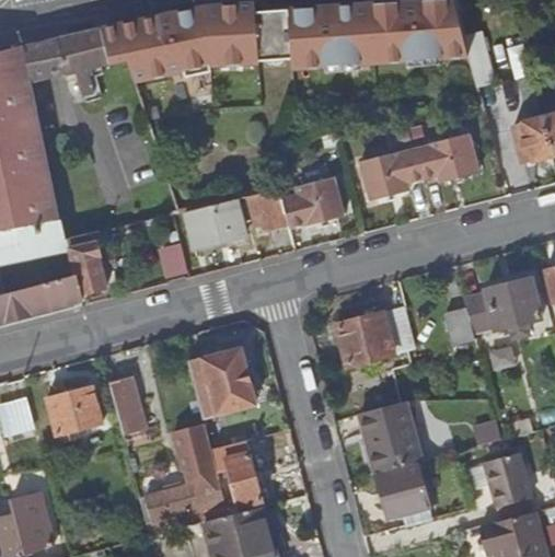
[(440,55),(469,53),(453,0),(388,0),(278,9),(281,58),(289,57),(290,67),(291,67),(325,64),(359,61),(373,60),(405,58),(440,55)]
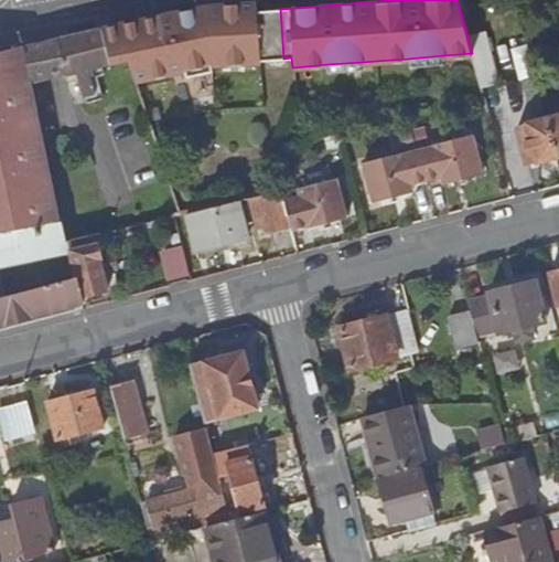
[(260,63),(260,60),(256,11),(255,2),(201,7),(107,28),(99,30),(110,66),(128,61),(135,83),(185,72),(186,77),(212,72),(212,66),(260,63)]
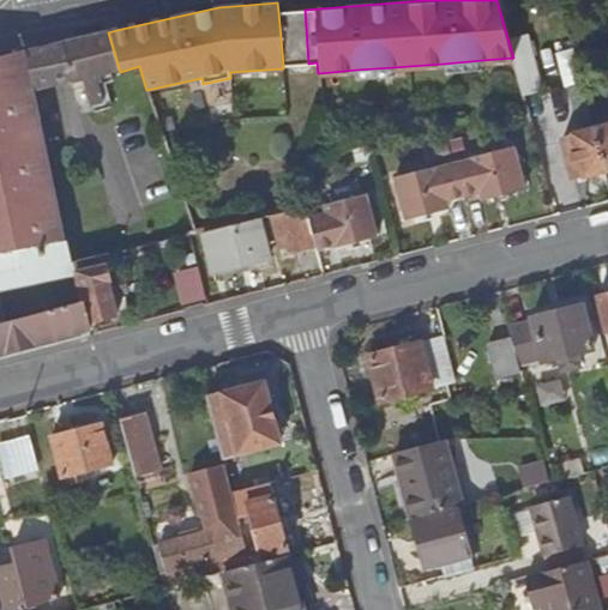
[(305,10),(278,12),(283,65),(308,64),(305,10)]
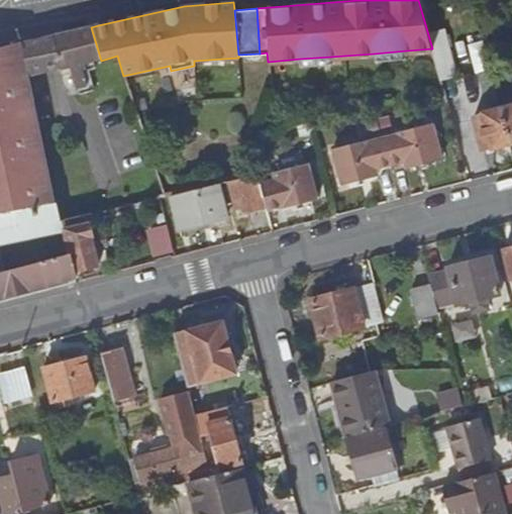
[(84,73),(90,71),(97,70),(96,63),(101,62),(101,61),(91,27),(90,24),(64,31),(50,34),(60,69),(60,70),(72,67),(78,89),(88,87),(84,73)]
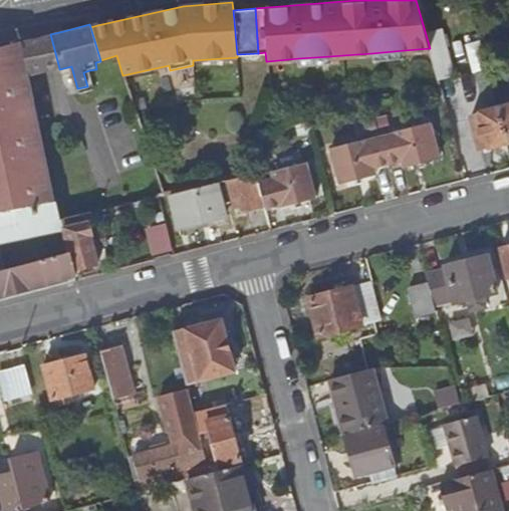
[(55,69),(59,68),(50,34),(35,38),(44,70),(54,68),(55,69)]
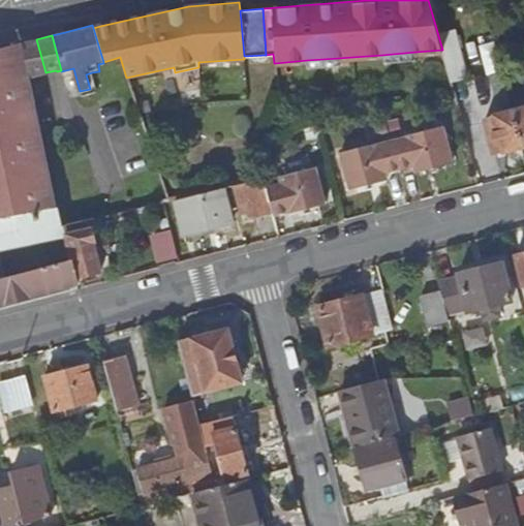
[(28,76),(45,72),(36,39),(21,42),(28,76)]
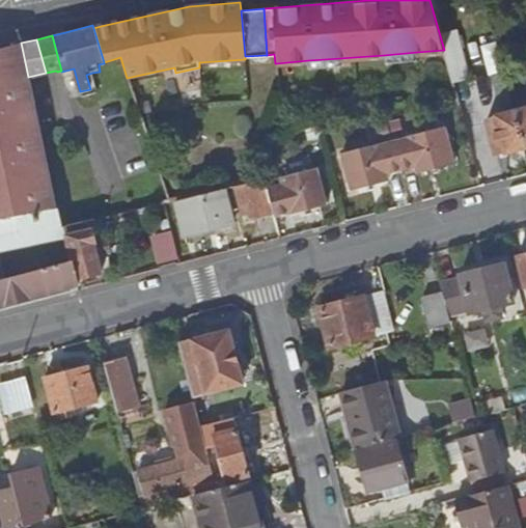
[(0,218),(57,205),(28,77),(21,43),(19,43),(0,48),(0,218)]
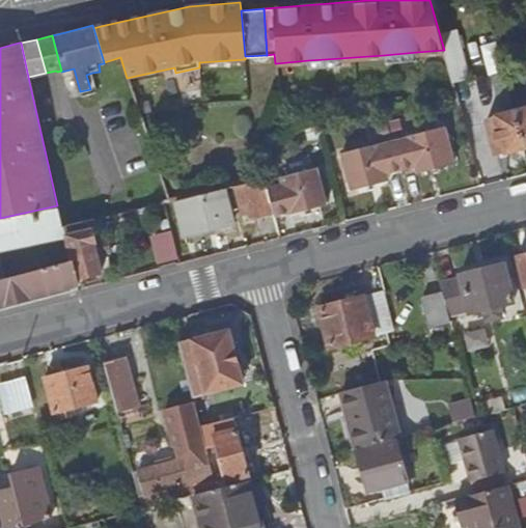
[(417,52),(384,55),(385,61),(417,58),(417,52)]
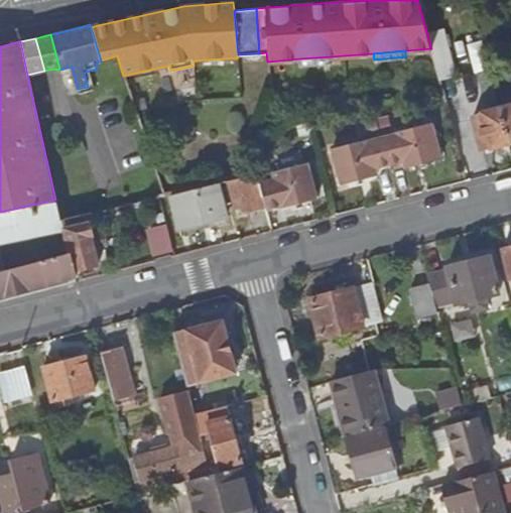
[(331,56),(299,58),(300,66),(315,65),(331,63),(331,56)]
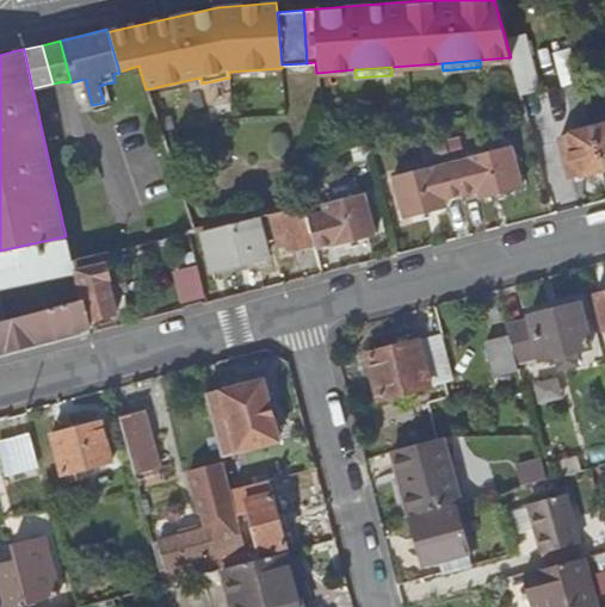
[(99,86),(104,103),(111,101),(106,84),(99,86)]
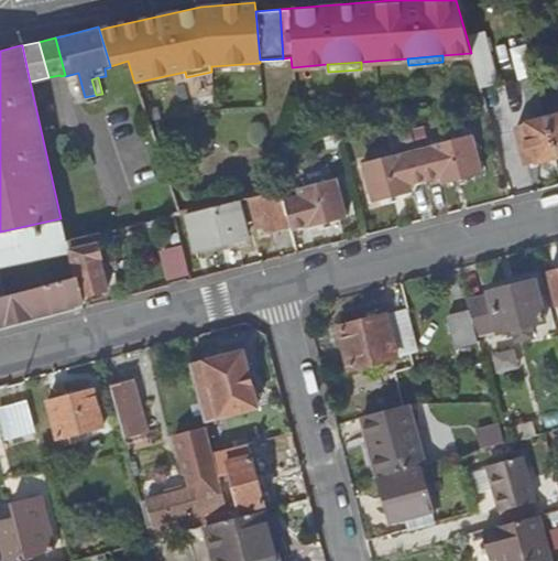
[(557,114),(545,118),(556,155),(557,154),(557,114)]
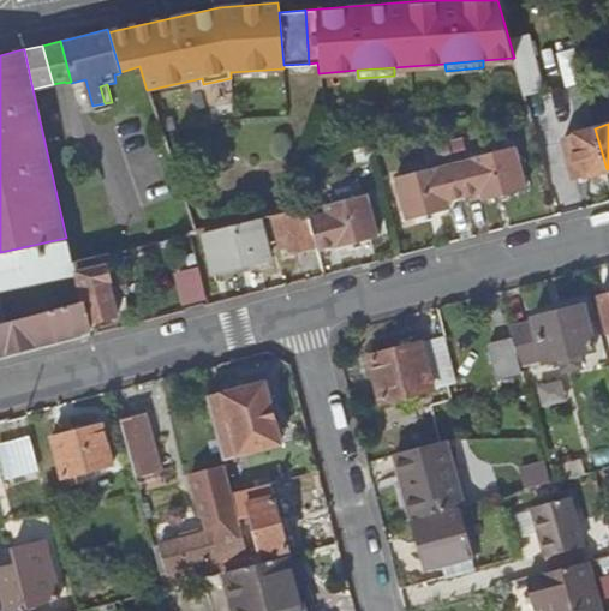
[(586,174),(607,169),(595,129),(563,137),(573,168),(584,166),(586,174)]
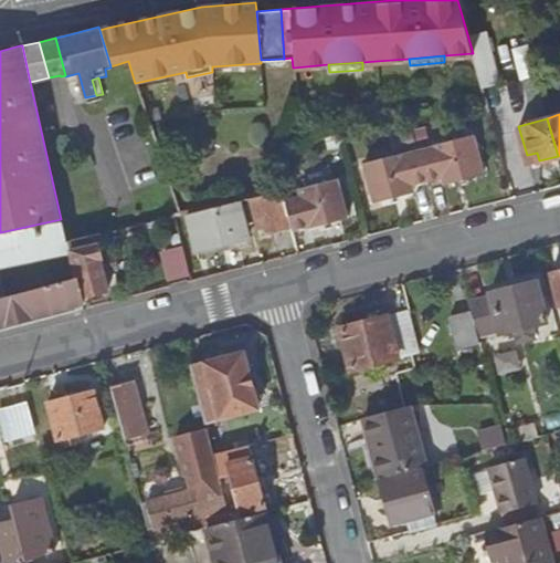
[(419,149),(420,153),(473,138),(472,134),(433,144),(434,145),(419,149)]
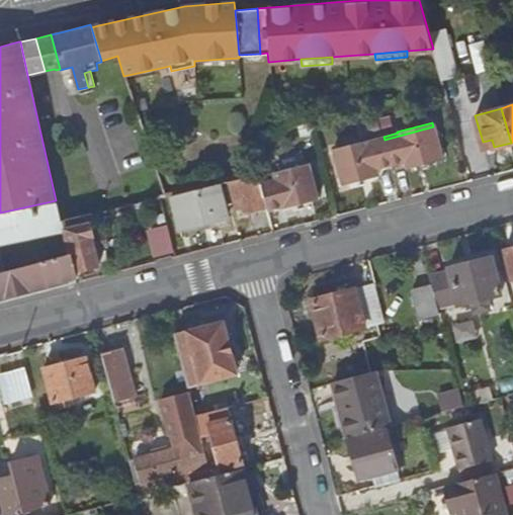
[(385,140),(391,164),(404,161),(406,167),(442,158),(433,126),(385,140)]
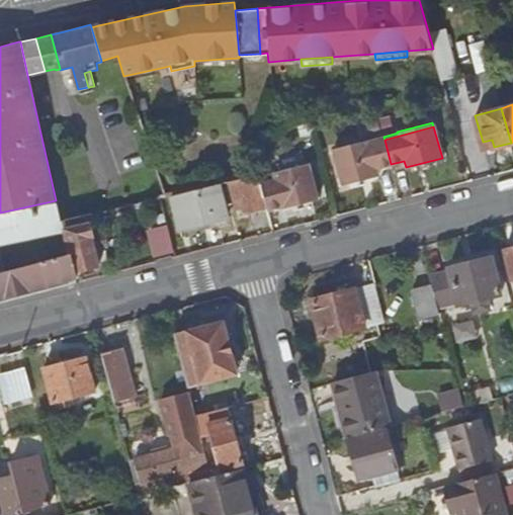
[(391,164),(385,140),(383,137),(369,140),(369,139),(333,149),(343,184),(378,175),(376,168),(391,164)]
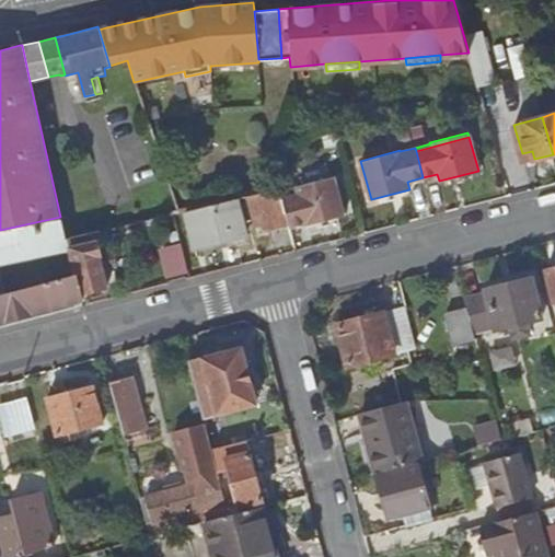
[(288,222),(289,228),(304,223),(304,225),(342,215),(331,176),(293,187),(296,194),(280,197),(288,222)]
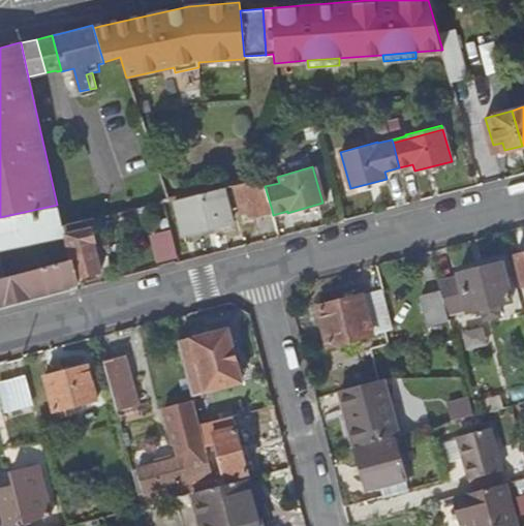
[(253,215),(272,210),(265,186),(262,175),(230,182),(238,210),(252,207),(253,215)]
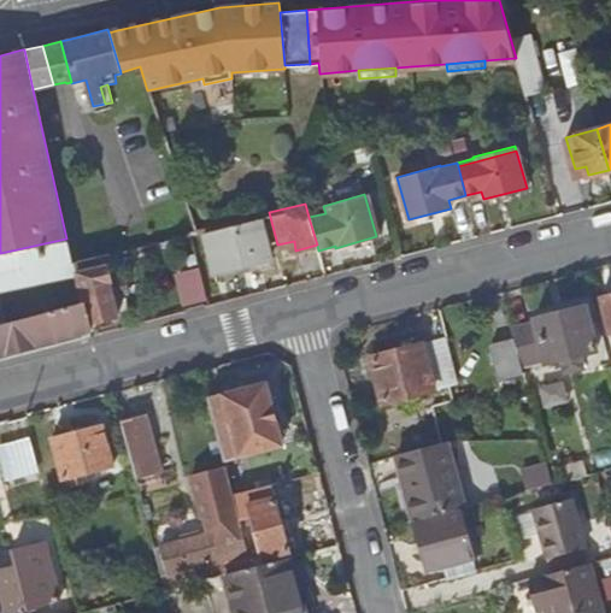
[(205,233),(215,272),(270,259),(260,218),(205,233)]
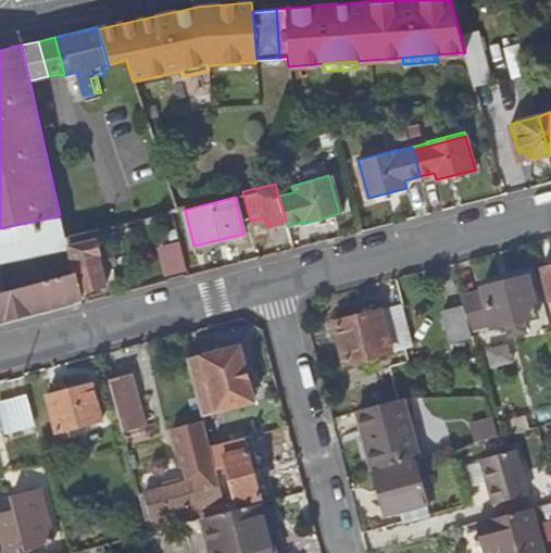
[(73,274),(77,291),(104,284),(98,260),(100,260),(95,240),(92,240),(91,238),(88,239),(86,231),(65,237),(73,274)]
